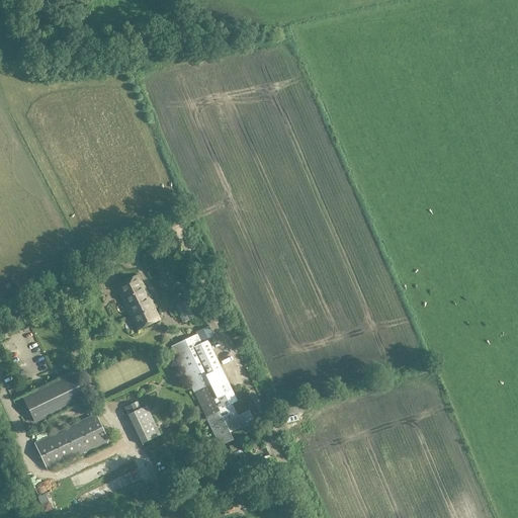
[(160,320),(143,284),(138,275),(115,285),(137,331),(160,320)]
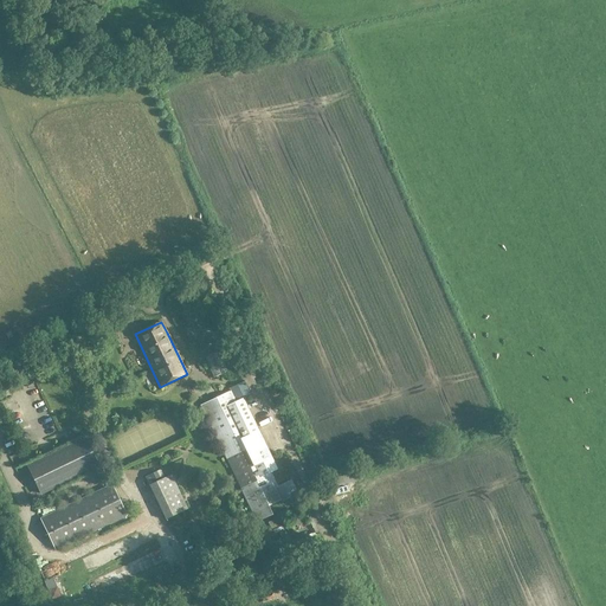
[(236,346),(225,352),(237,378),(247,372),(236,346)]
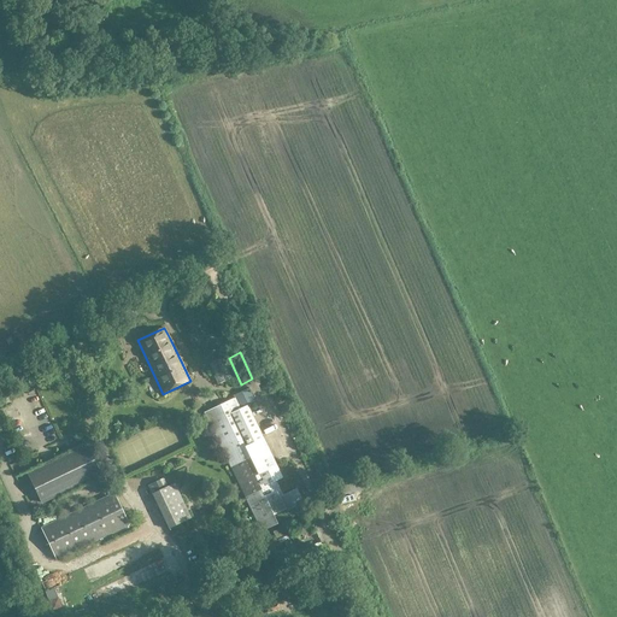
[(218,385),(233,377),(223,358),(209,364),(218,385)]
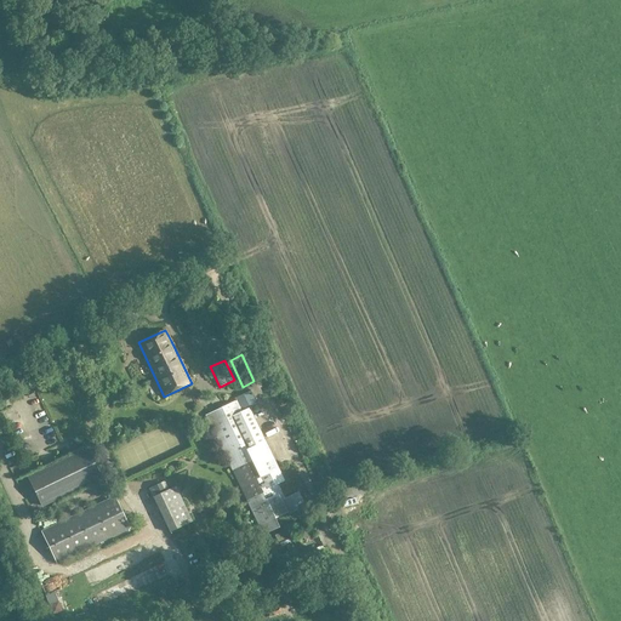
[(281,525),(277,517),(290,510),(291,512),(307,505),(300,490),(286,497),(279,483),(285,479),(250,408),(257,404),(250,391),(235,398),(237,400),(206,416),(266,534),(281,525)]
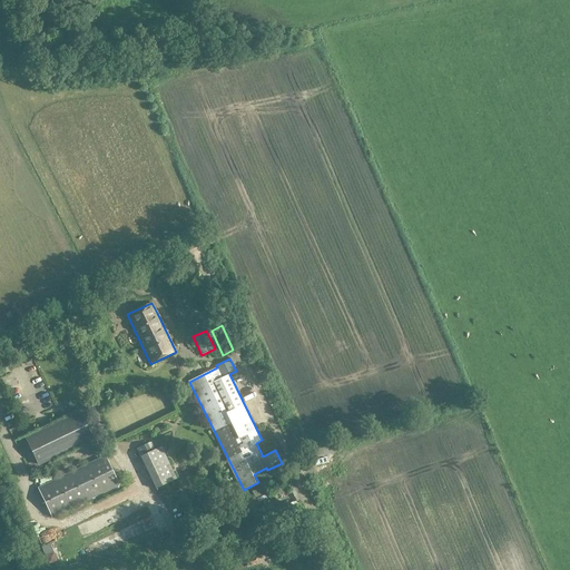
[(33,383),(36,389),(45,384),(41,379),(33,383)]
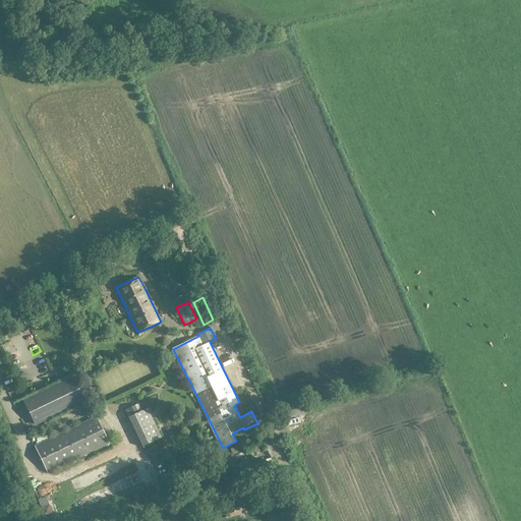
[(73,379),(38,396),(23,402),(35,424),(48,418),(83,401),(73,379)]
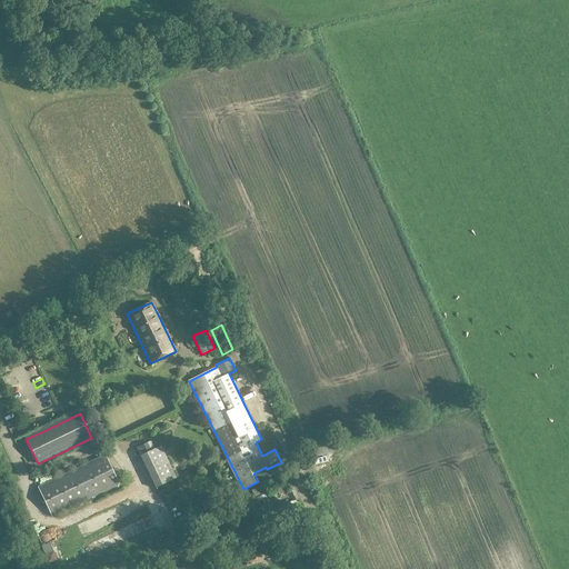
[(138,451),(156,488),(176,478),(160,446),(153,449),(151,445),(143,446),(138,451)]
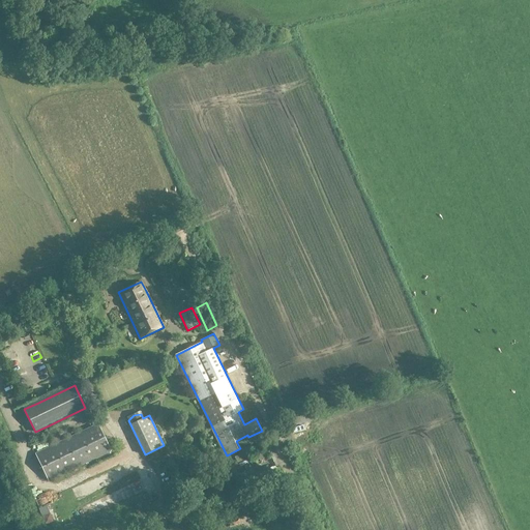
[(111,451),(98,424),(35,454),(48,481),(87,462),(88,464),(110,453),(109,451),(111,451)]
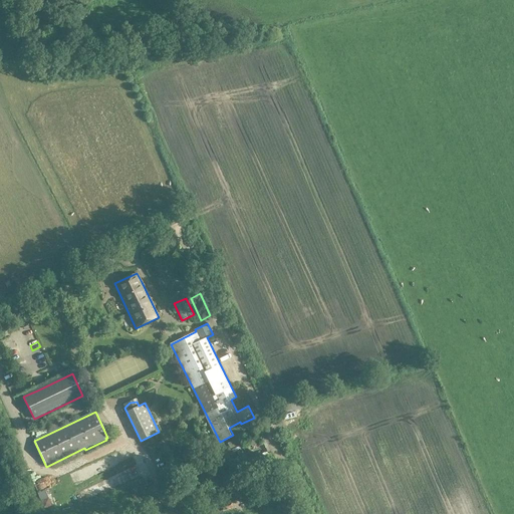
[(238,438),(227,444),(230,449),(241,444),(238,438)]
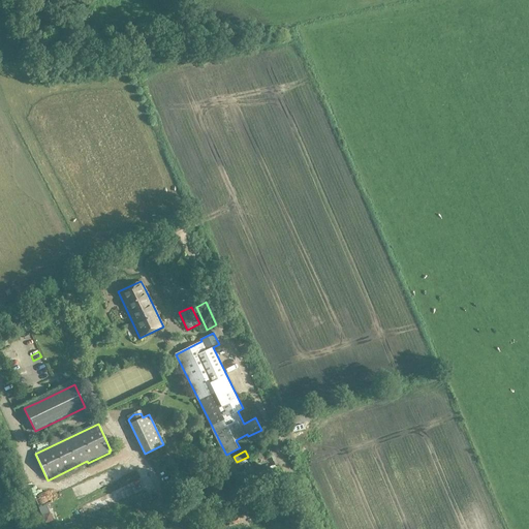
[(234,460),(227,465),(231,469),(238,464),(234,460)]
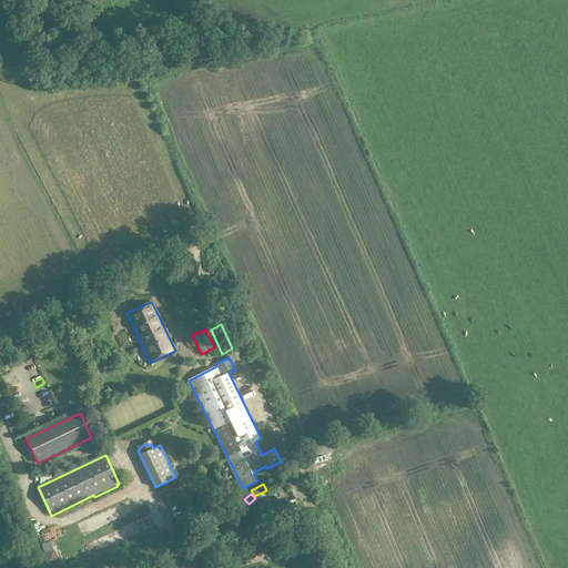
[(255,520),(260,529),(300,509),(295,500),(291,501),(267,513),(264,516),(255,520)]
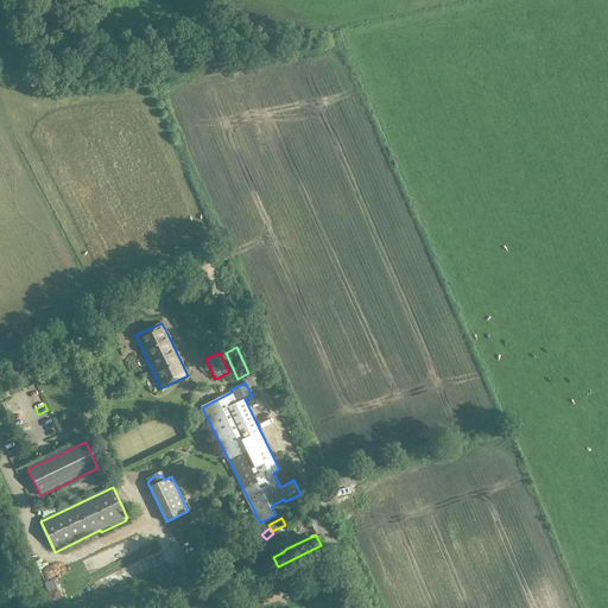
[(99,556),(102,568),(111,565),(106,553),(99,556)]
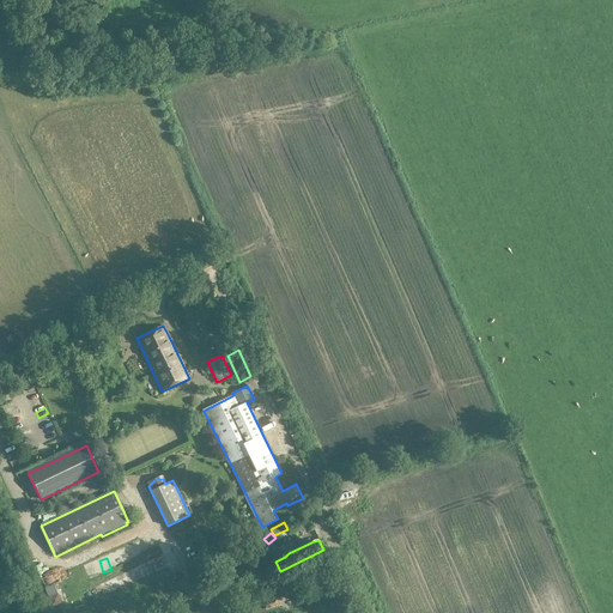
[(54,586),(46,589),(48,598),(58,594),(54,586)]
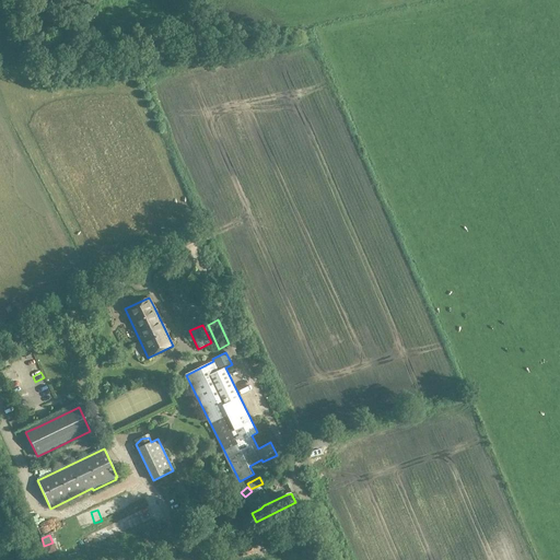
[(244,557),(252,555),(252,553),(249,548),(242,551),(244,557)]
